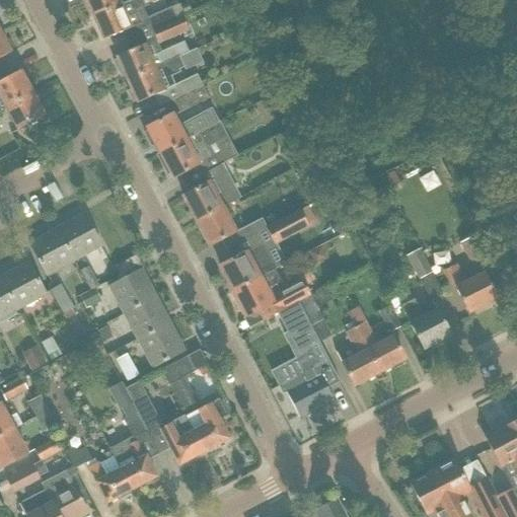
[(88,0),(94,14),(123,2),(122,0),(88,0)]
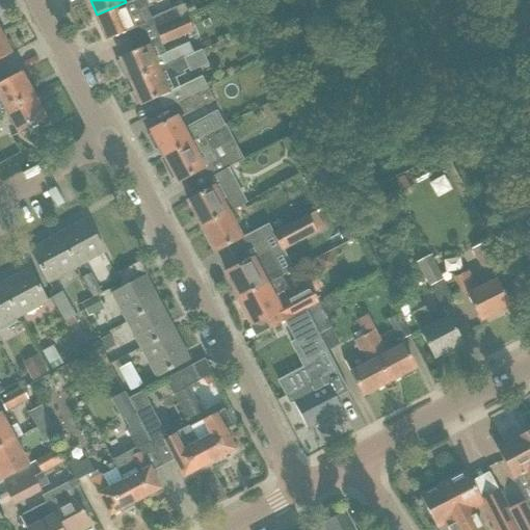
[(131,0),(126,2),(97,15),(107,40),(148,22),(141,8),(151,4),(149,0),(131,0)]
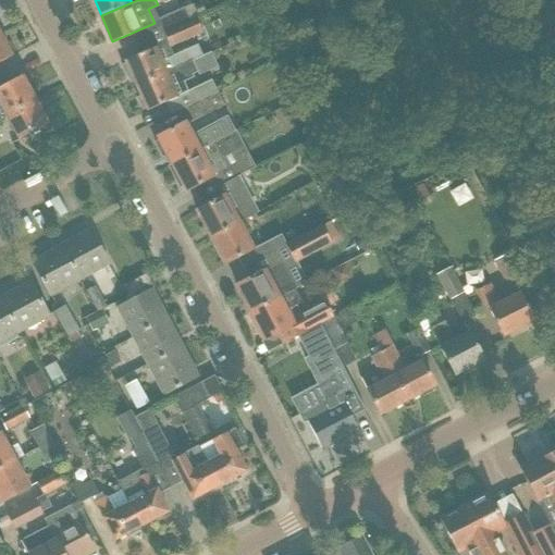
[(161,21),(164,31),(192,20),(192,19),(188,9),(161,21)]
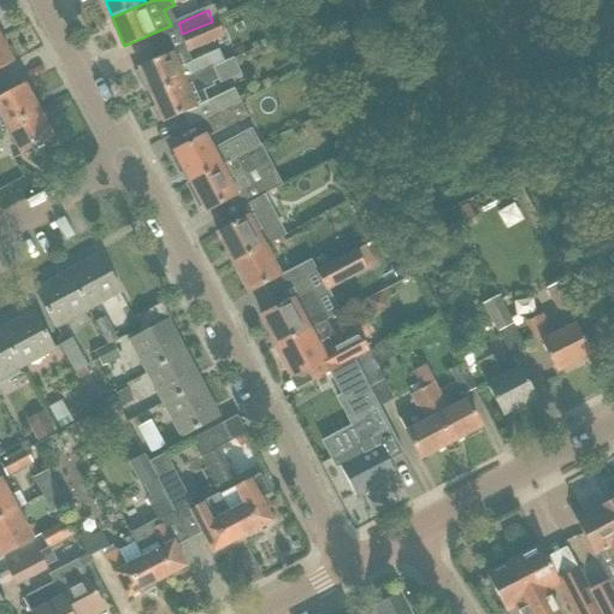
[(147,82),(152,92),(196,72),(214,65),(226,60),(220,47),(194,59),(190,51),(226,34),(218,18),(212,21),(212,22),(182,34),(187,46),(172,52),(172,51),(163,55),(140,65),(141,68),(136,70),(139,75),(140,80),(142,83),(147,82)]
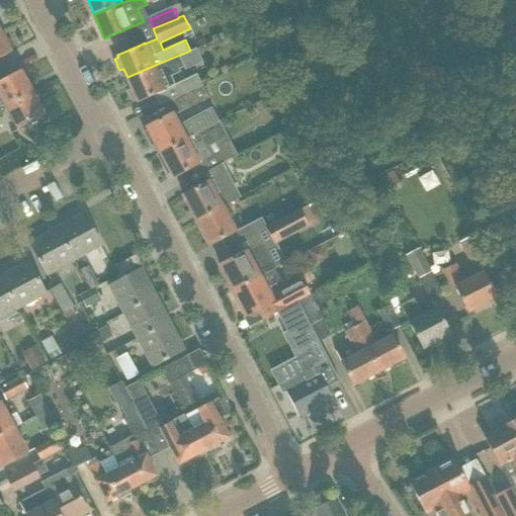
[(0,57),(12,52),(0,28),(0,57)]
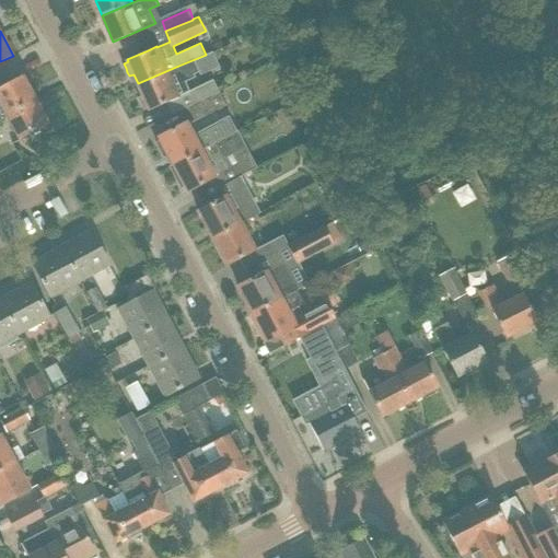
[(178,66),(138,83),(143,95),(140,96),(141,101),(142,104),(144,108),(149,107),(150,109),(179,96),(178,95),(189,90),(186,81),(195,77),(194,73),(199,71),(195,59),(178,66)]
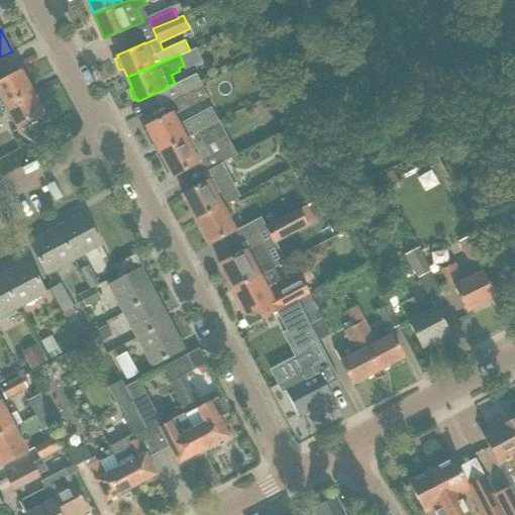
[(0,109),(7,106),(33,91),(21,69),(0,80),(0,109)]
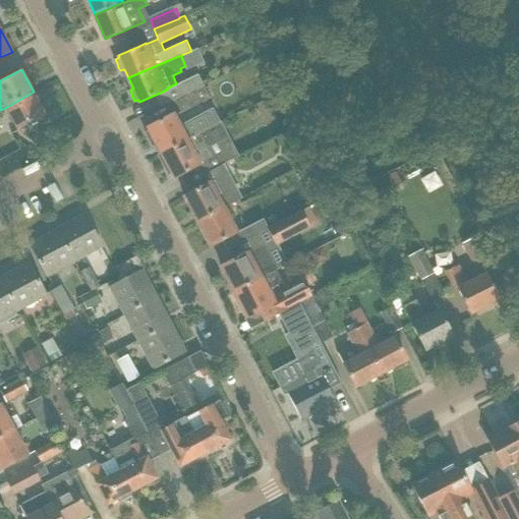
[(170,87),(175,99),(206,84),(202,73),(170,87)]
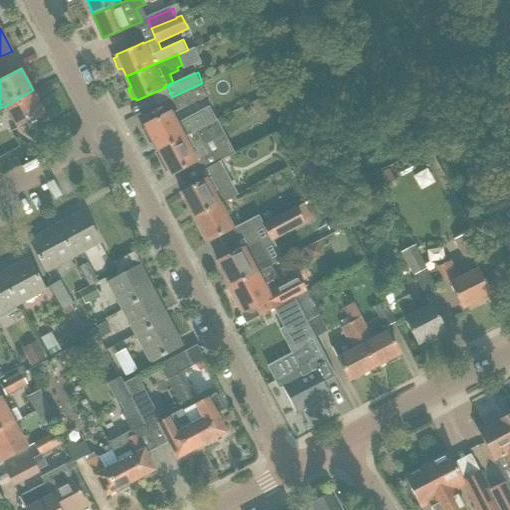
[(202,83),(172,97),(178,110),(209,97),(202,83)]
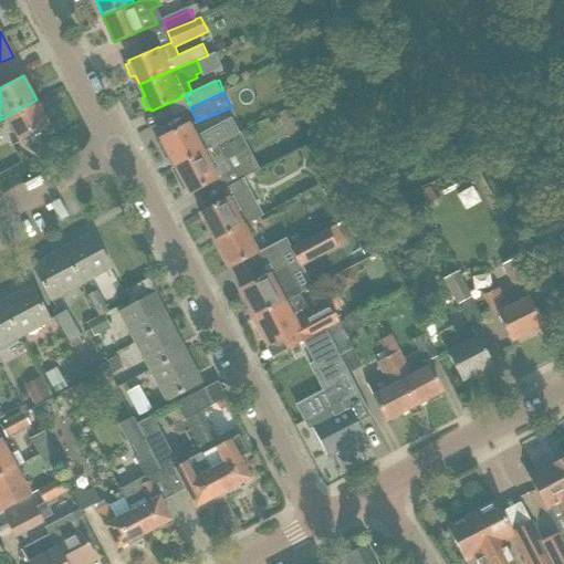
[(50,125),(37,100),(8,116),(21,139),(50,125)]
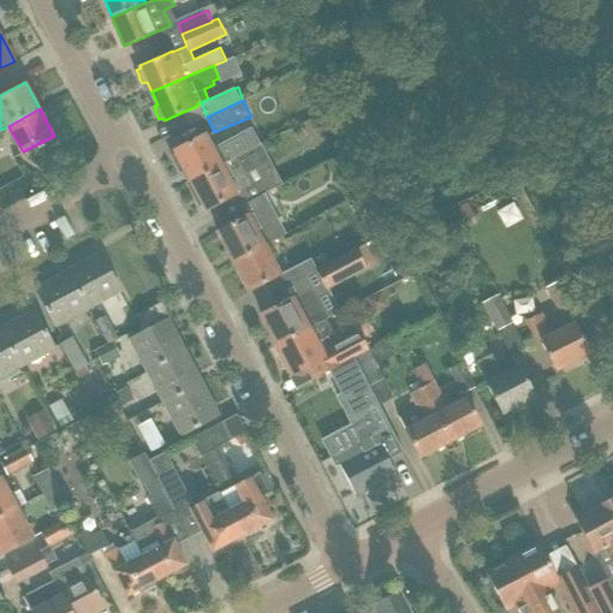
[(333,114),(313,123),(320,137),(339,128),(333,114)]
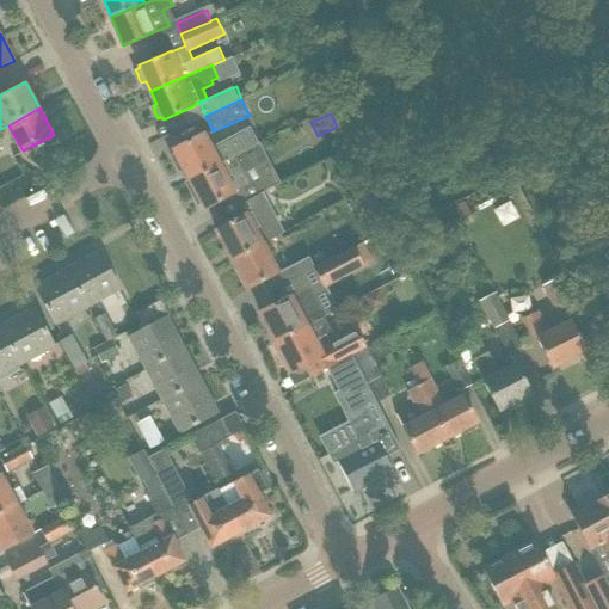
[(184,167),(190,178),(208,168),(238,152),(238,153),(259,142),(260,142),(252,127),(211,147),(204,131),(195,137),(174,149),(177,153),(172,155),(180,170),(184,167)]
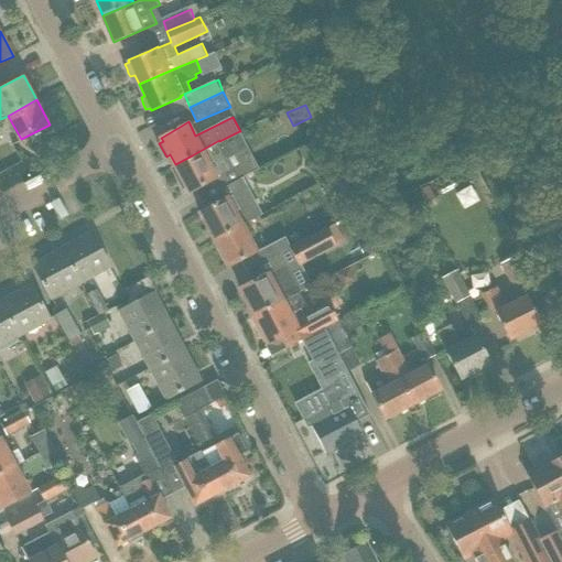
[(192,155),(175,164),(181,175),(177,177),(183,188),(187,186),(190,192),(218,177),(224,187),(252,171),(247,160),(229,170),(231,164),(226,155),(247,143),(240,130),(240,131),(239,131),(219,141),(219,140),(192,155)]
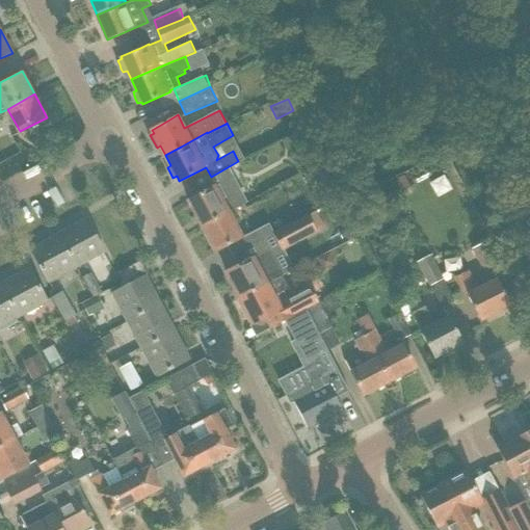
[(305,132),(283,142),(288,154),(310,143),(305,132)]
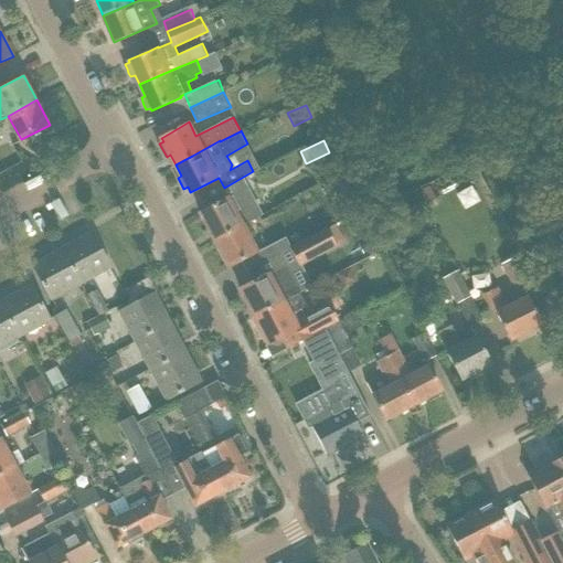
[(431,186),(420,192),(426,203),(437,198),(431,186)]
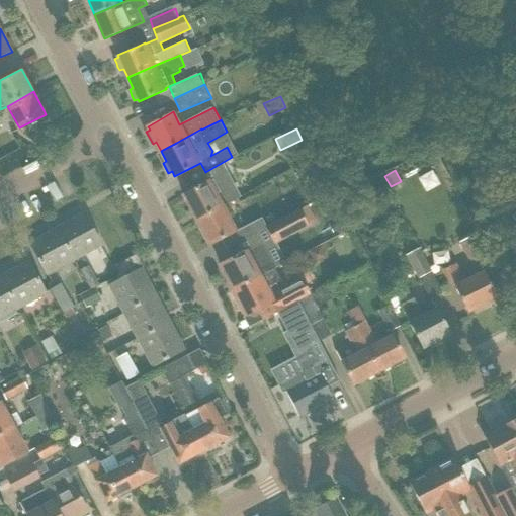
[(193,189),(184,194),(197,220),(227,203),(240,196),(227,172),(193,189)]
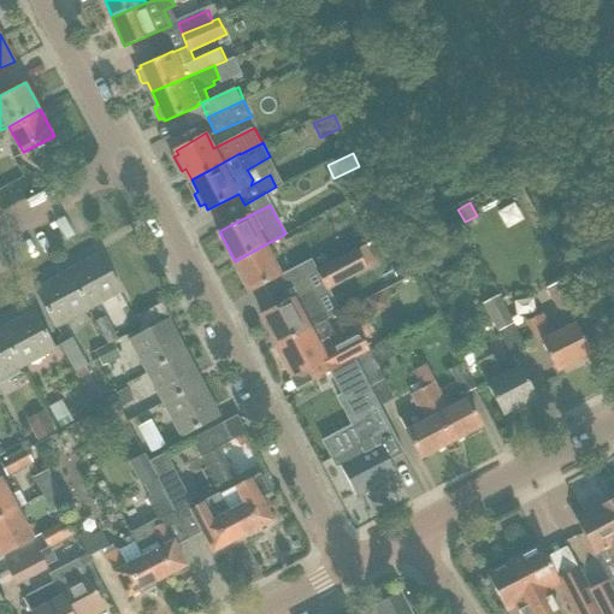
[(282,212),(290,230),(305,223),(296,205),(282,212)]
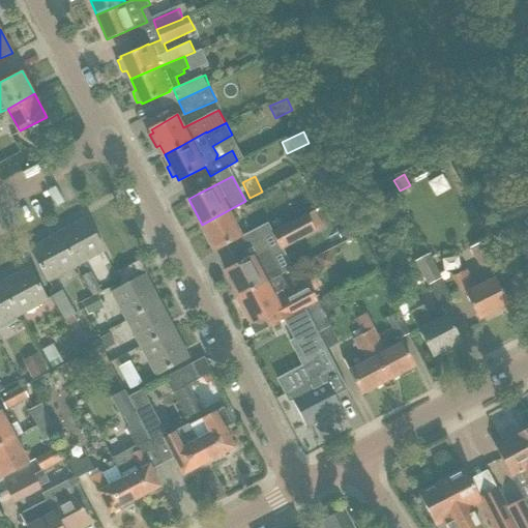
[(262,192),(250,198),(256,211),(269,205),(262,192)]
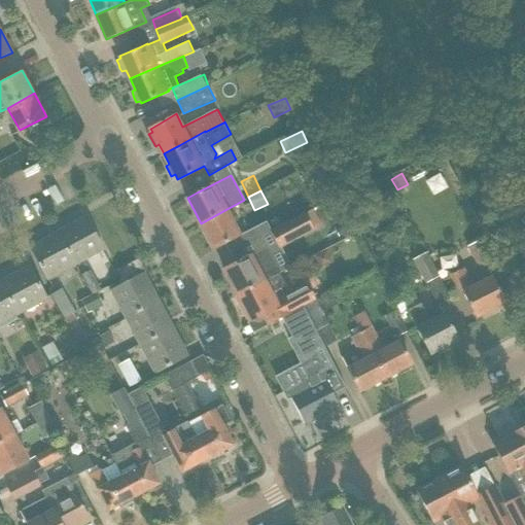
[(231,207),(201,223),(214,248),(233,239),(241,234),(233,221),(237,219),(231,207)]
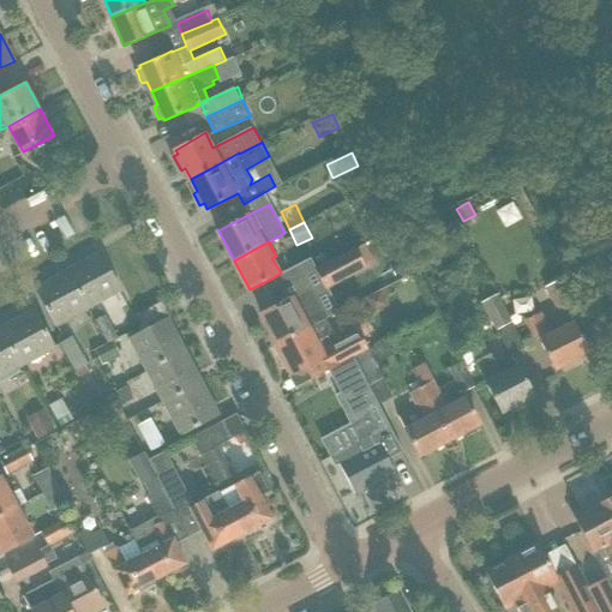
[(318,267),(329,287),(367,268),(357,247),(318,267)]
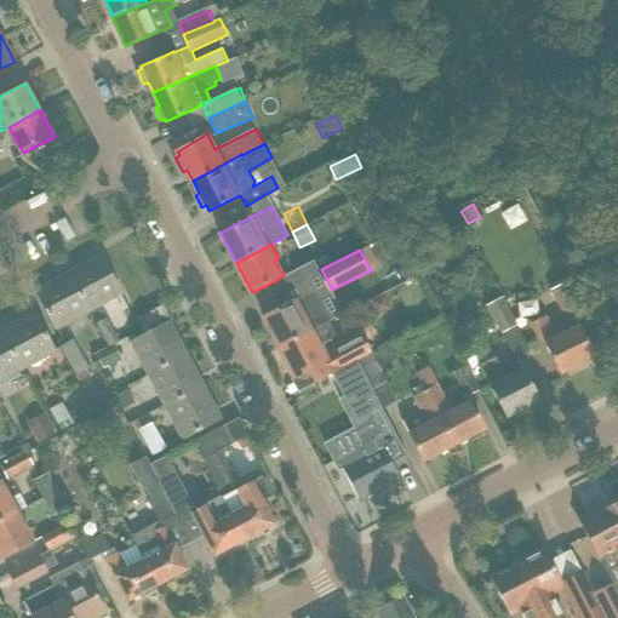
[(102,256),(70,273),(90,309),(121,291),(102,256)]
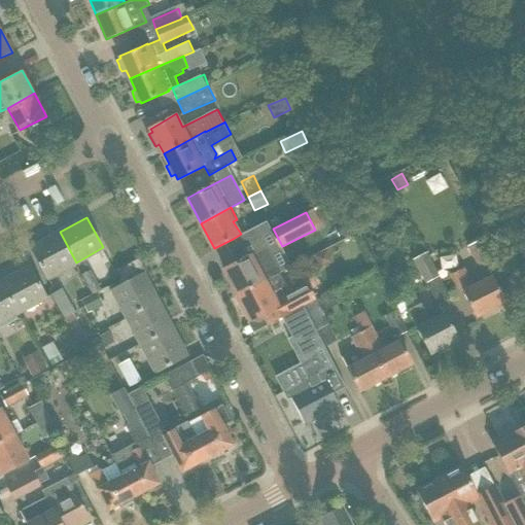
[(76,263),(60,232),(32,246),(48,277),(76,263)]
